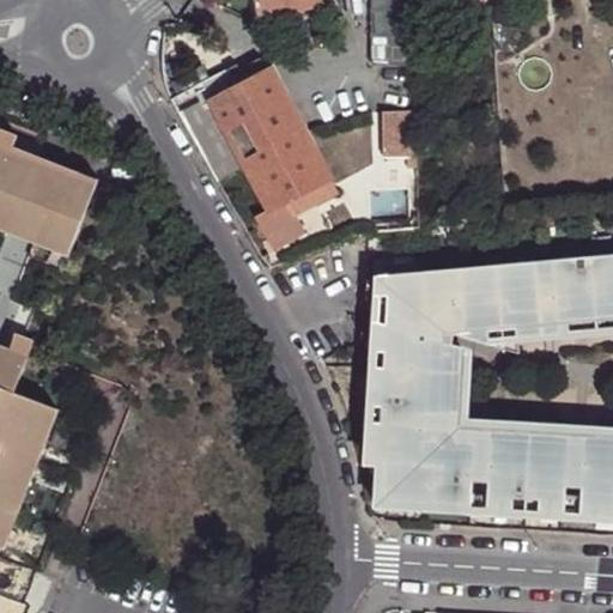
[(254,0),(258,19),(323,7),(322,0),(254,0)]
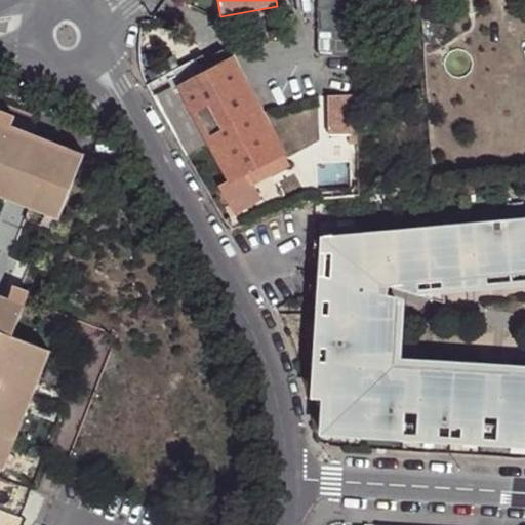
[(277,6),(220,16),(223,29),(279,18),(277,6)]
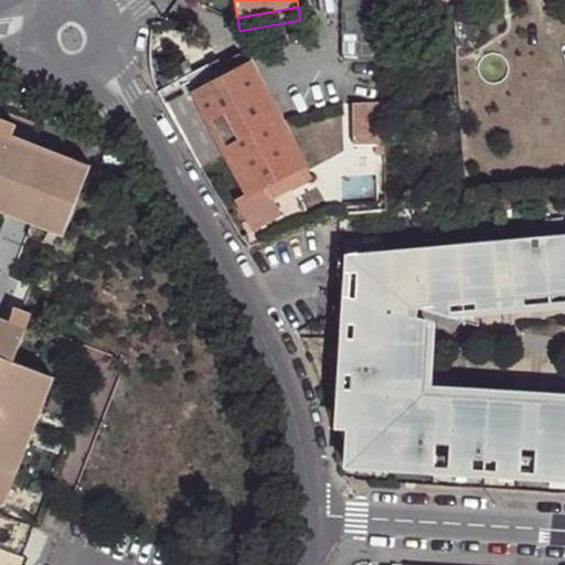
[(382,45),(383,23),(343,24),(343,49),(374,46),(382,45)]
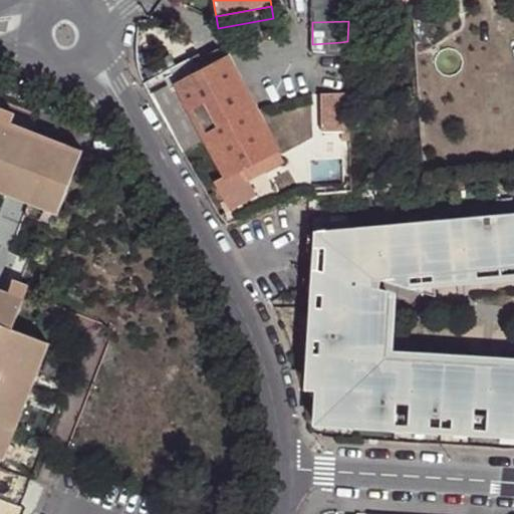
[(348,57),(348,50),(340,50),(340,42),(312,44),(312,57),(339,55),(340,58),(348,57)]
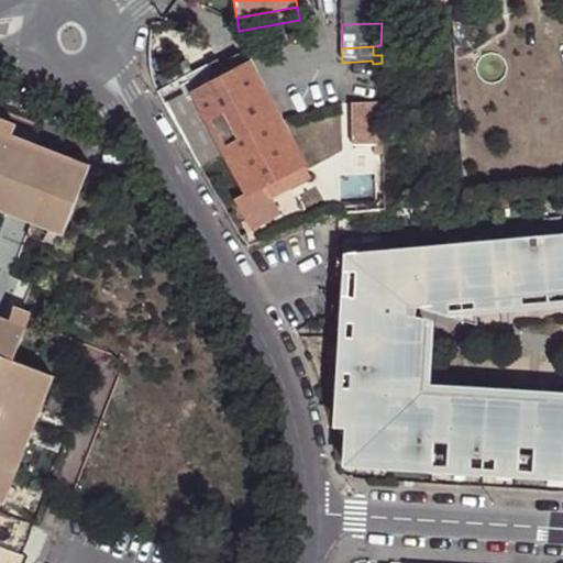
[(223,154),(243,191),(260,184),(301,163),(250,64),(235,57),(196,77),(192,70),(176,80),(158,89),(199,166),(223,154)]
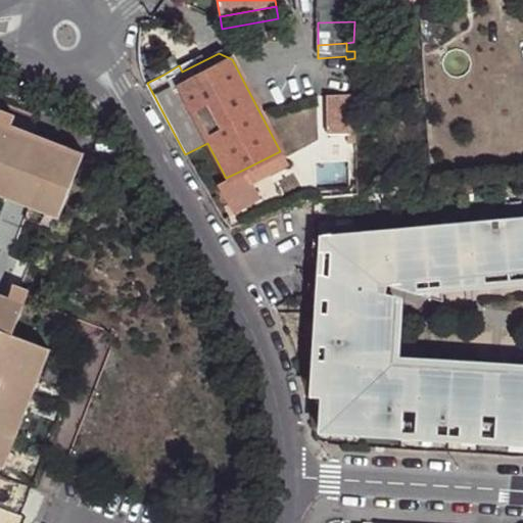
[(354,131),(353,84),(319,86),(320,124),(339,124),(340,132),(354,131)]
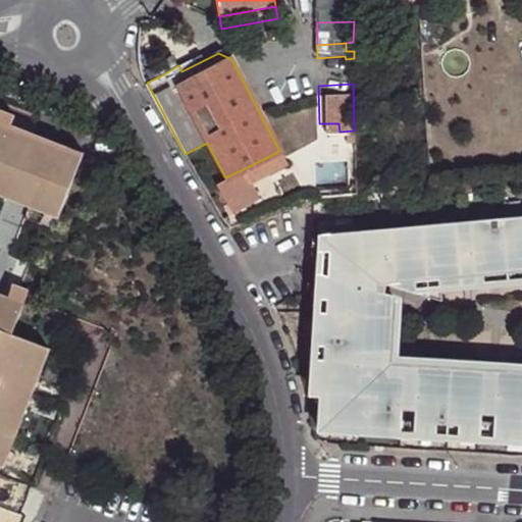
[(14,116),(0,111),(0,195),(59,218),(84,154),(11,125),(14,116)]
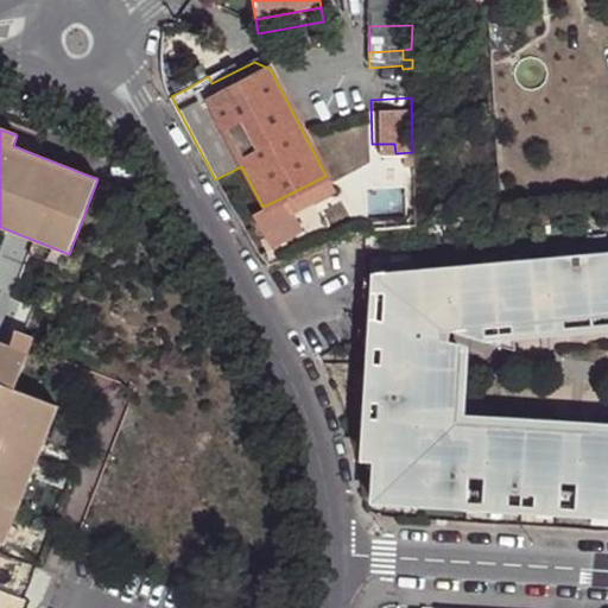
[(334,191),(325,176),(280,198),(289,214),(334,191)]
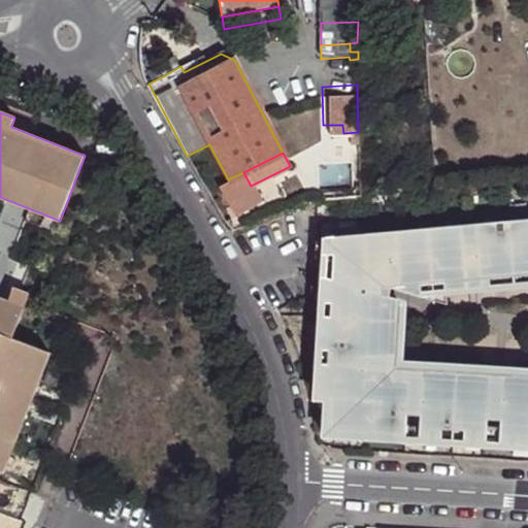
[(248,212),(262,204),(251,186),(243,172),(228,179),(248,212)]
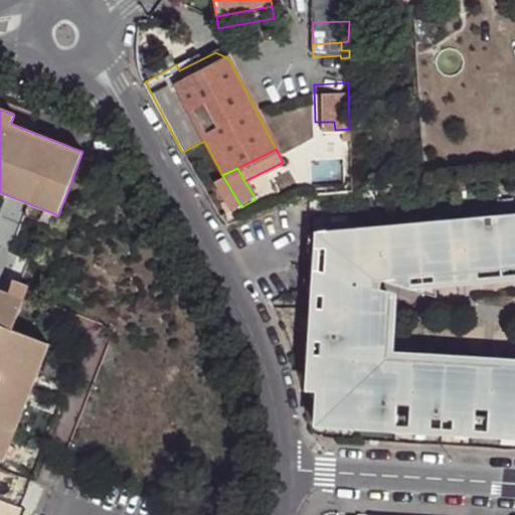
[(228,213),(241,207),(222,175),(209,178),(228,213)]
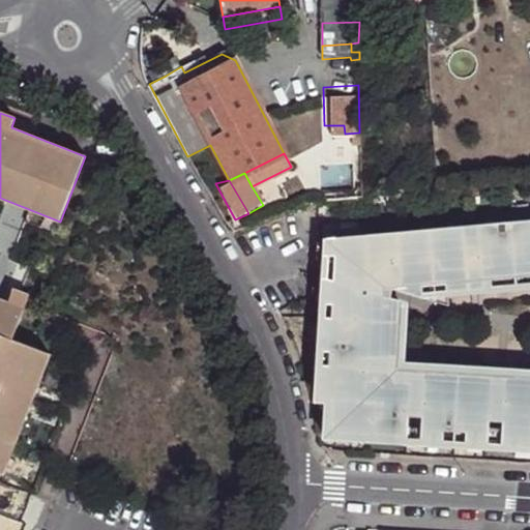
[(529,219),(328,238),(327,270),(386,287),(438,301),(436,283),(470,278),(484,277),(518,274),(529,272),(529,219)]
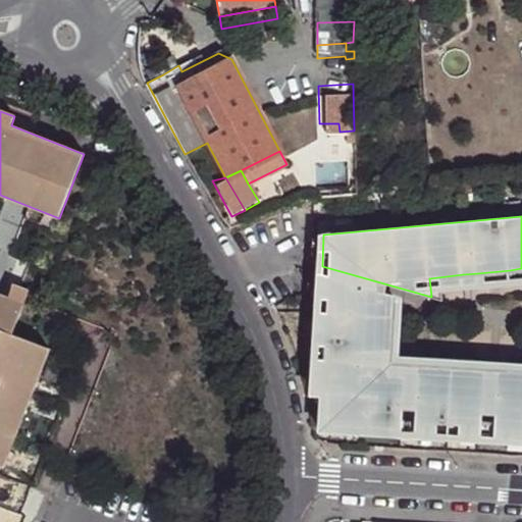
[(378,293),(380,282),(322,266),(321,276),(378,293)]
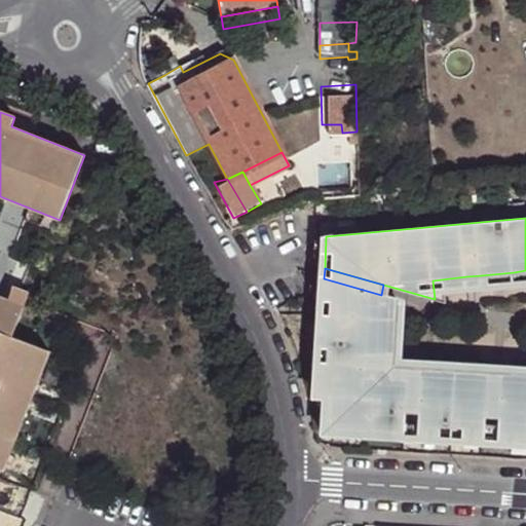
[(525,280),(525,270),(514,272),(515,283),(525,280)]
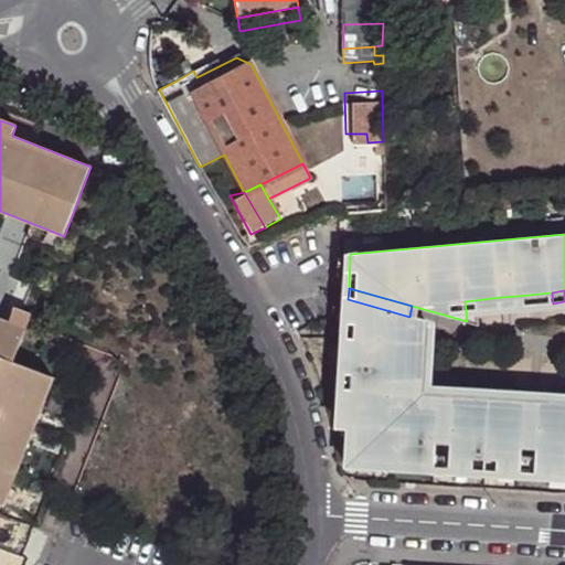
[(553,304),(552,292),(516,296),(518,307),(553,304)]
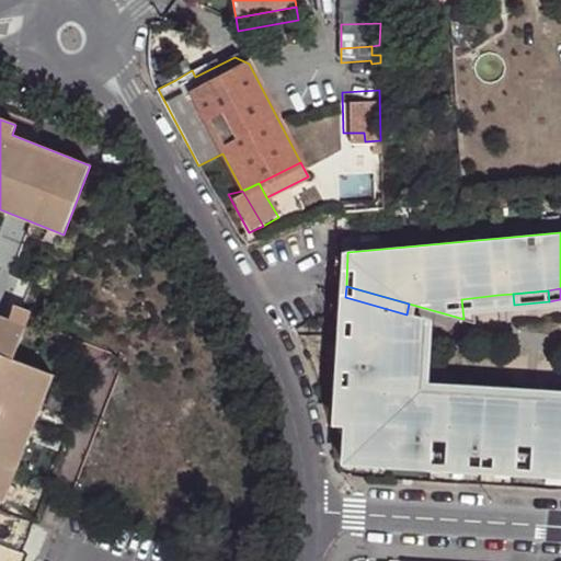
[(499,306),(497,295),(461,299),(464,319),(477,323),(476,309),(499,306)]
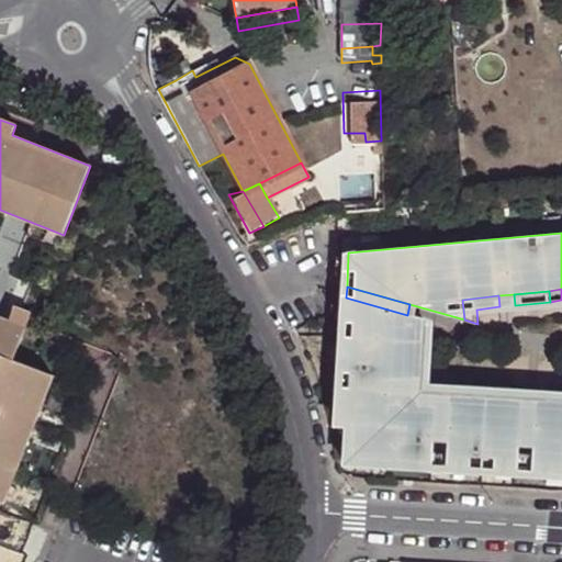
[(424,319),(407,315),(346,298),(338,424),(348,425),(346,464),(433,469),(433,468),(435,433),(436,425),(437,401),(437,395),(418,394),(385,392),(386,380),(400,379),(420,378),(424,319)]
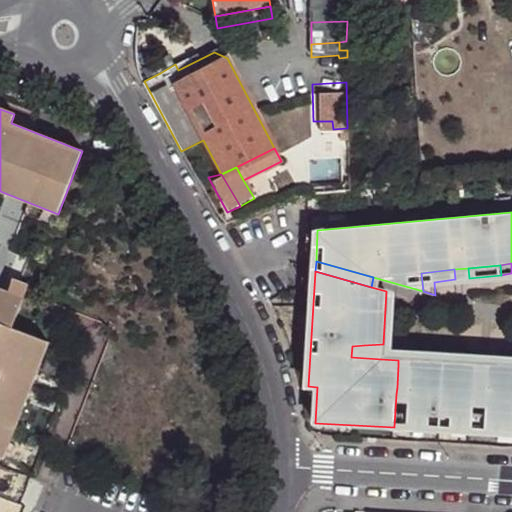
[(0,298),(20,306),(28,286),(13,280),(7,294),(0,291),(0,298)]
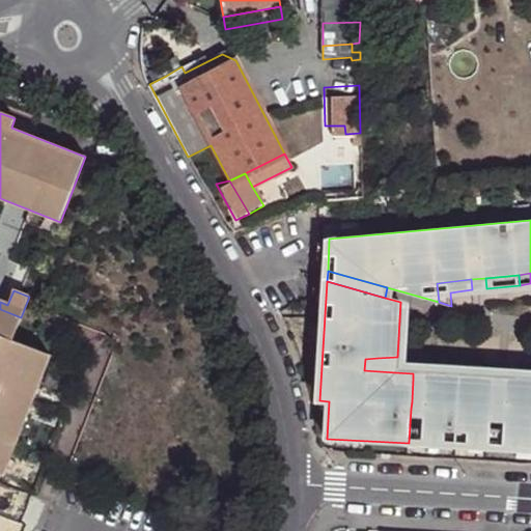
[(0,351),(12,341),(21,317),(0,309),(0,351)]
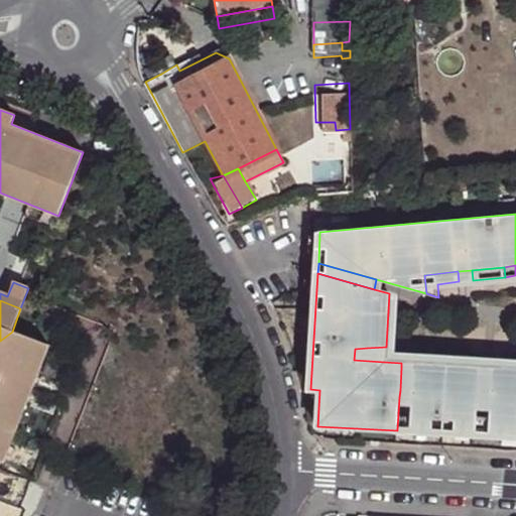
[(12,332),(0,341),(0,462),(1,463),(47,345),(12,332)]
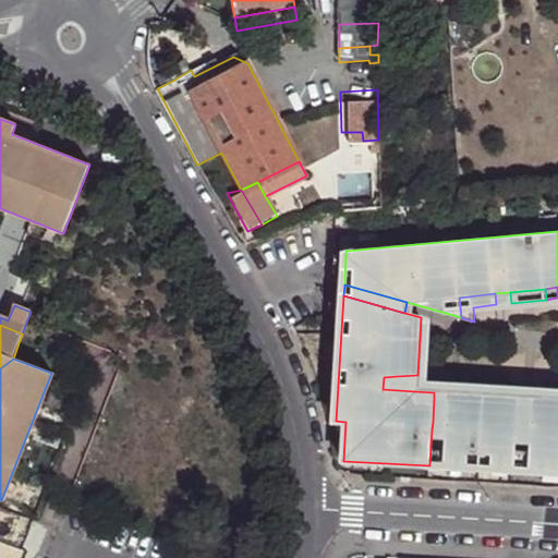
[(397,383),(397,376),(384,377),(383,389),(415,391),(416,381),(397,383)]
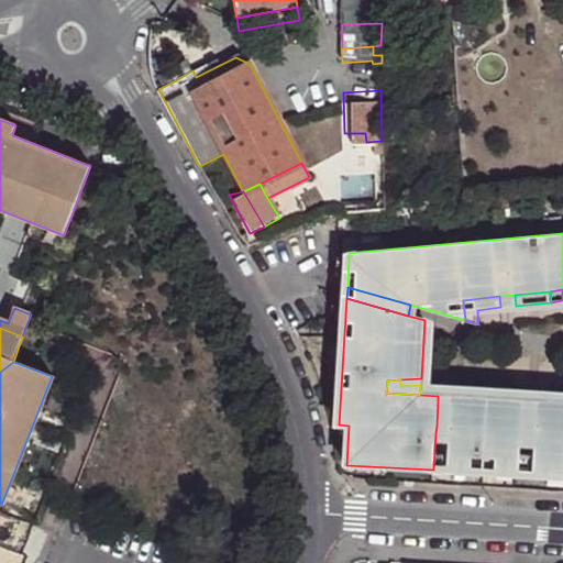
[(452,397),(438,396),(438,401),(443,403),(441,427),(437,426),(435,433),(450,433),(452,397)]
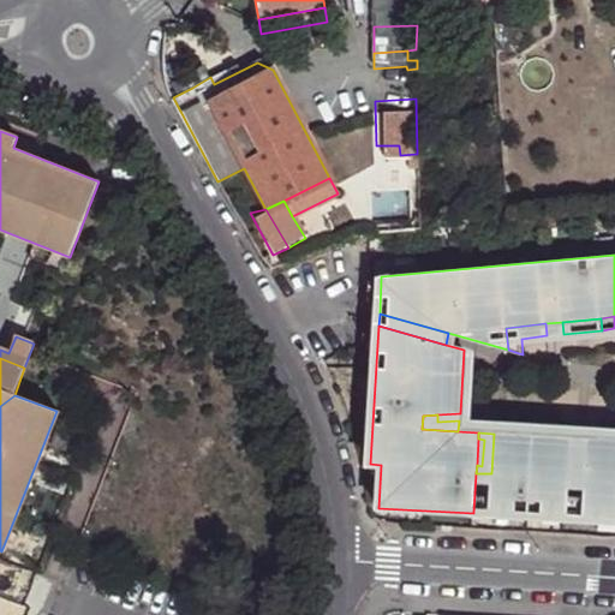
[(491,473),(476,473),(473,512),(614,520),(614,440),(587,439),(585,479),(568,478),(569,471),(571,445),(572,439),(494,434),(491,473)]
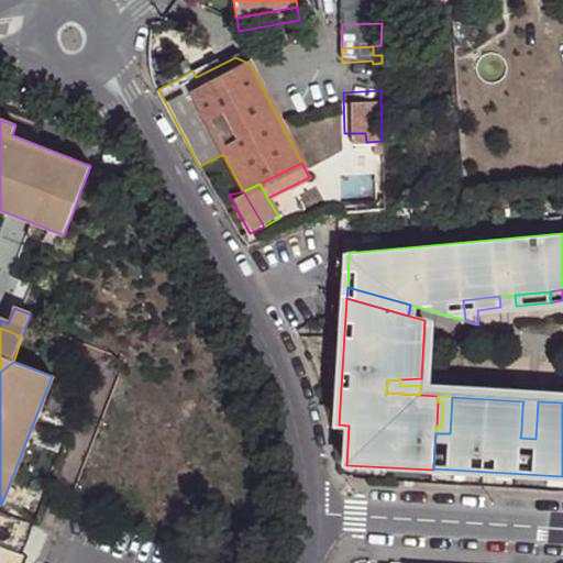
[(538,401),(523,401),(522,407),(528,407),(526,432),(521,431),(520,438),(536,439),(538,401)]
